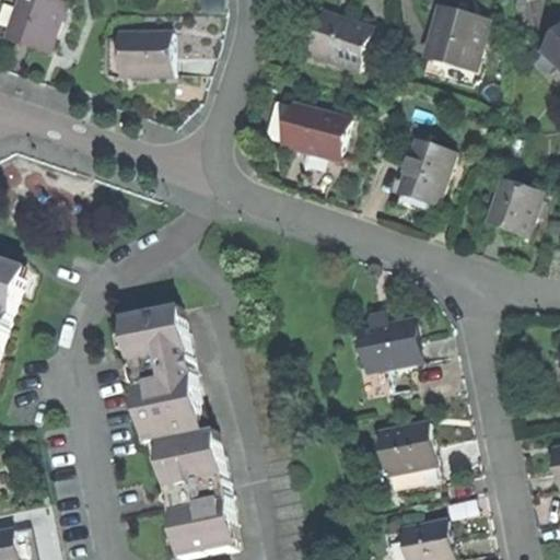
[(33,46),(56,54),(71,6),(53,0),(26,0),(14,41),(33,46)]
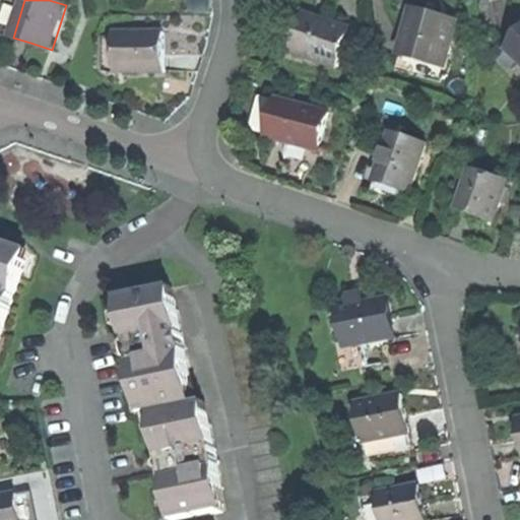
[(399,53),(447,66),(458,21),(436,15),(411,8),(399,53)]
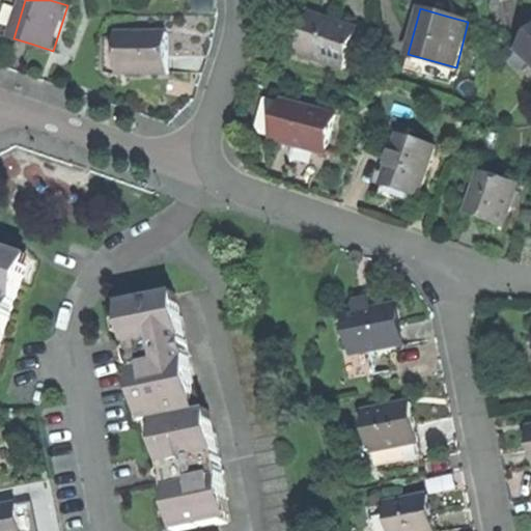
[(317,11),(315,19),(358,31),(360,25),(341,19),(317,11)]
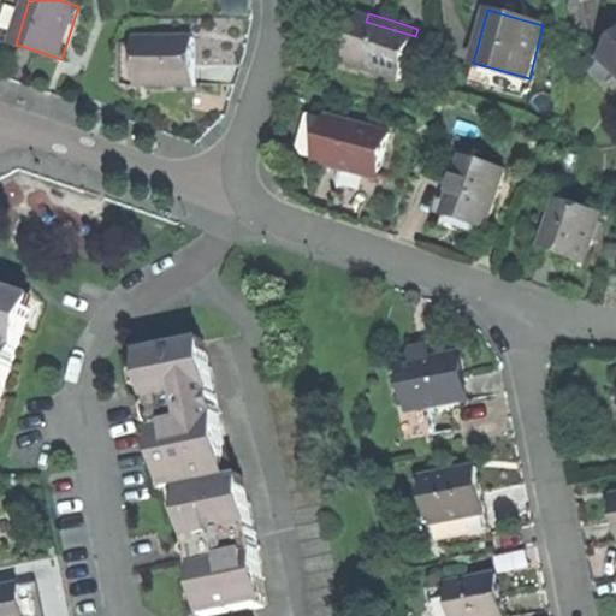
[(353,65),(402,81),(415,36),(366,22),(353,65)]
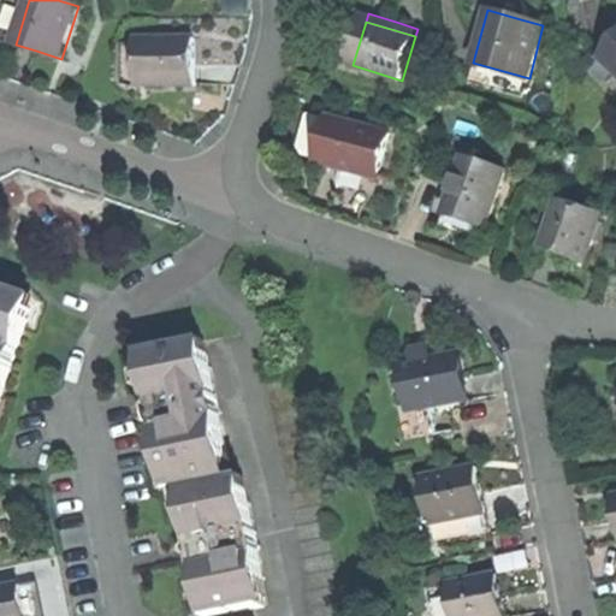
[(196,41),(146,42),(147,88),(199,86),(197,65),(196,41)]
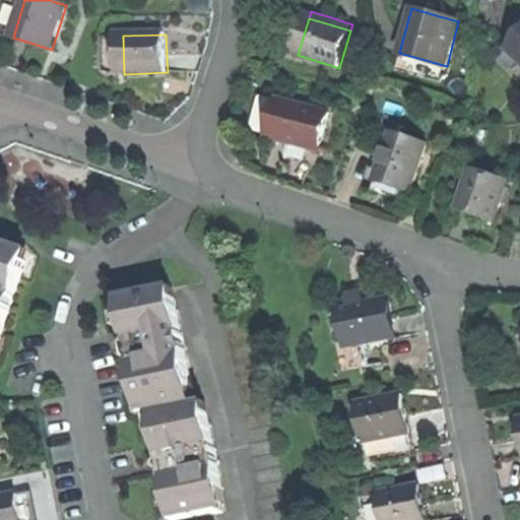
[(519,60),(519,38),(509,51),(519,60)]
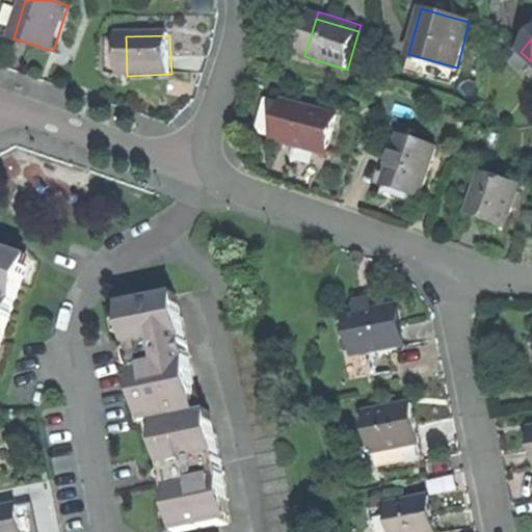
[(526,73),(531,64),(531,61),(521,52),(512,61),(526,73)]
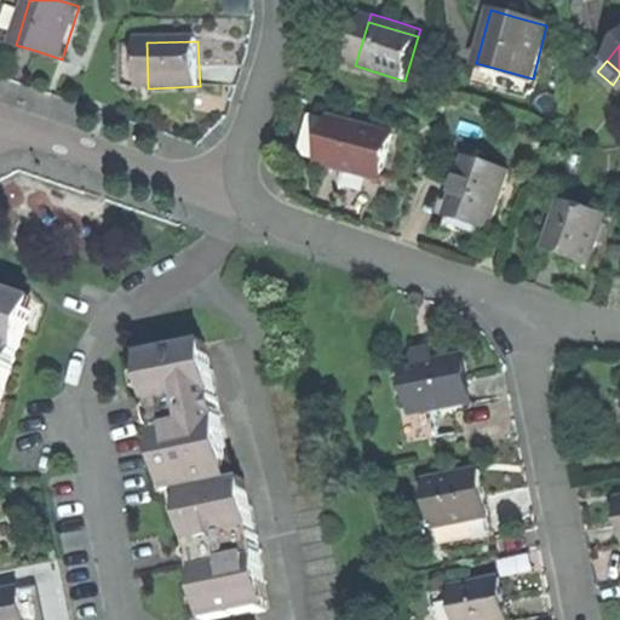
[(528,96),(533,79),(476,63),(471,81),(528,96)]
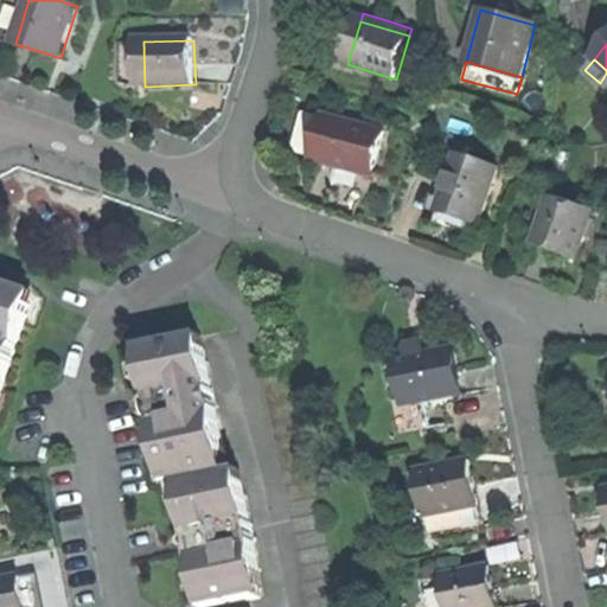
[(344,170),(374,177),(385,132),(324,117),(313,163),(344,170)]
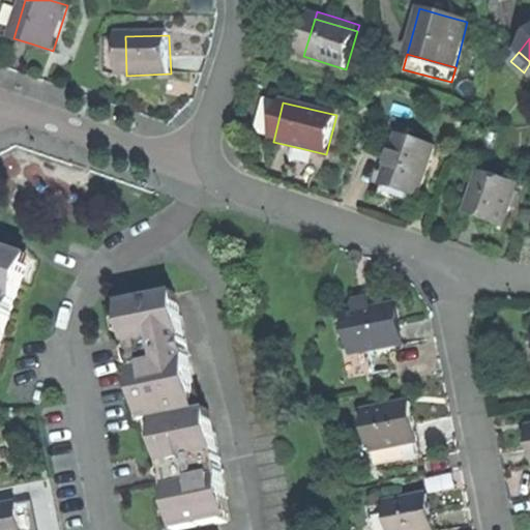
[(404,185),(423,192),(437,147),(398,136),(384,180),(404,185)]
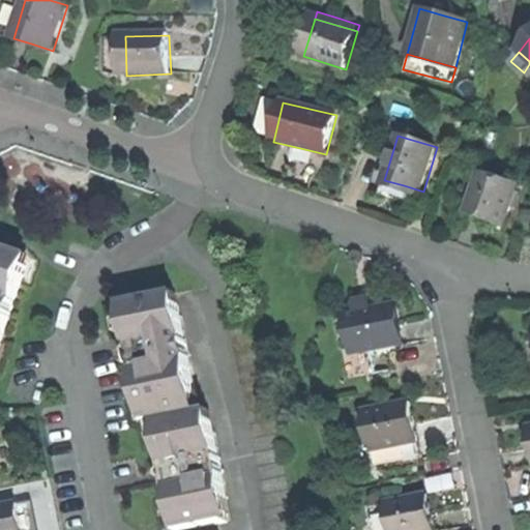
[(487,221),(507,227),(520,184),(481,172),(468,214),(487,221)]
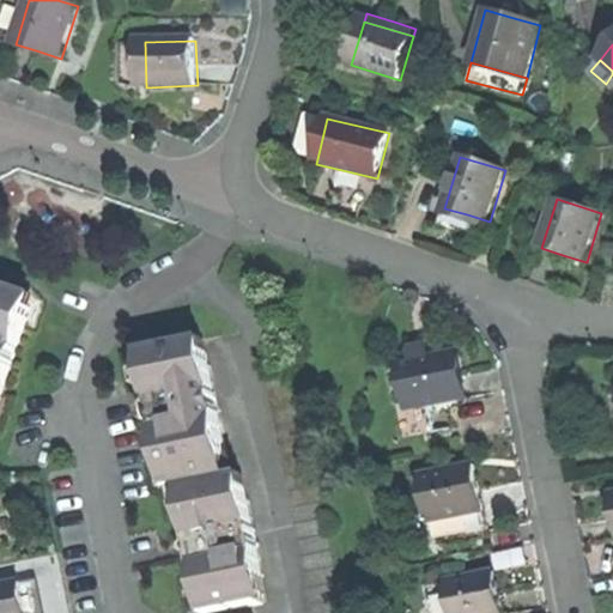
[(0,284),(0,394),(25,326),(35,297),(28,295),(0,284)]
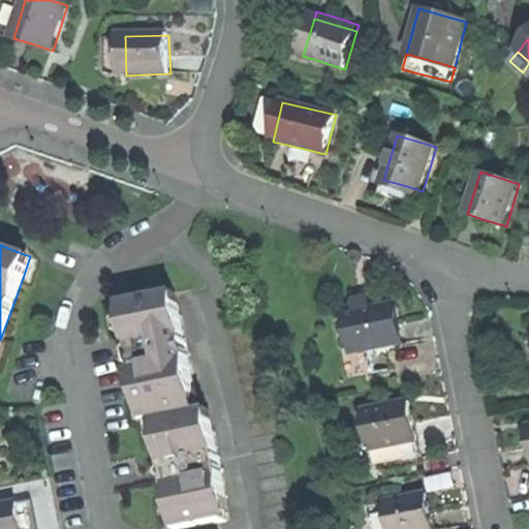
[(122,303),(125,319),(117,320),(120,334),(128,333),(128,336),(131,349),(127,350),(123,361),(129,365),(132,365),(135,378),(139,398),(145,397),(149,421),(155,418),(200,410),(177,291),(122,303)]
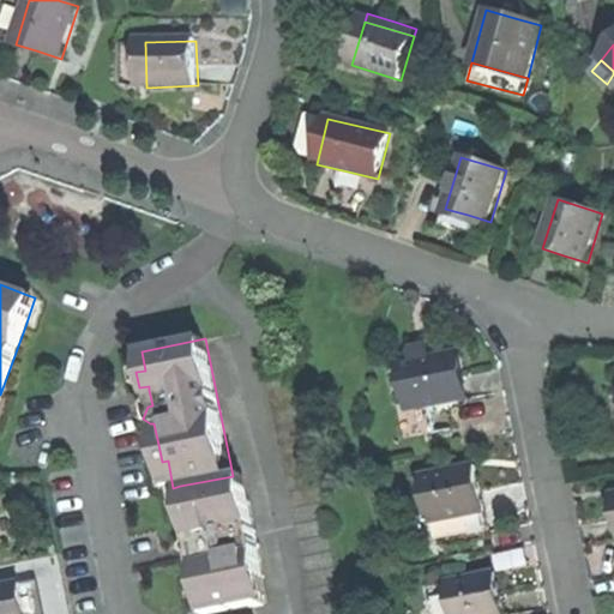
[(411,351),(414,363),(429,360),(427,348),(419,350),(411,351)]
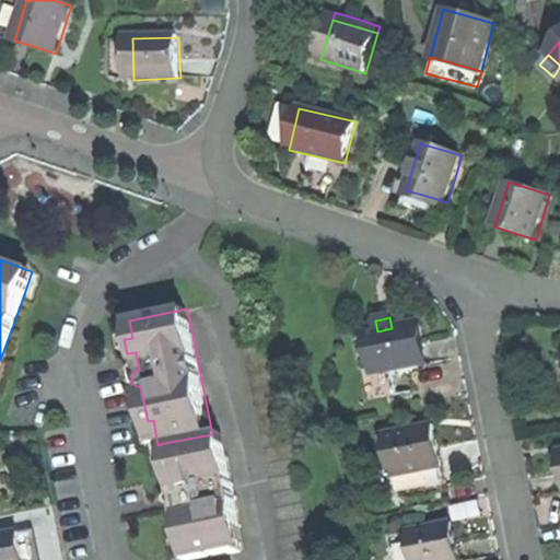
[(366,334),(373,368),(391,364),(392,372),(424,365),(416,324),(392,328),(377,331),(366,334)]
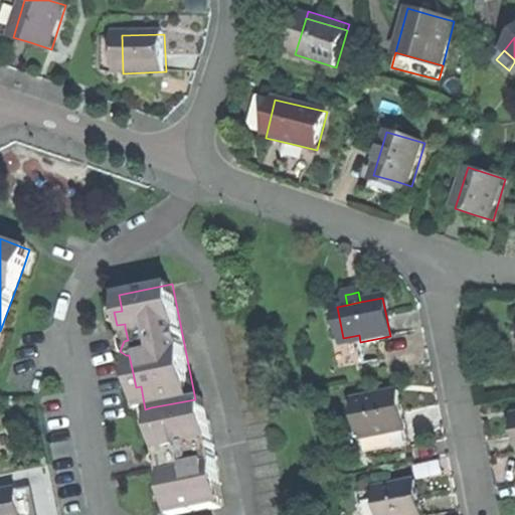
[(365,364),(360,342),(359,335),(343,338),(334,340),(340,369),(365,364)]
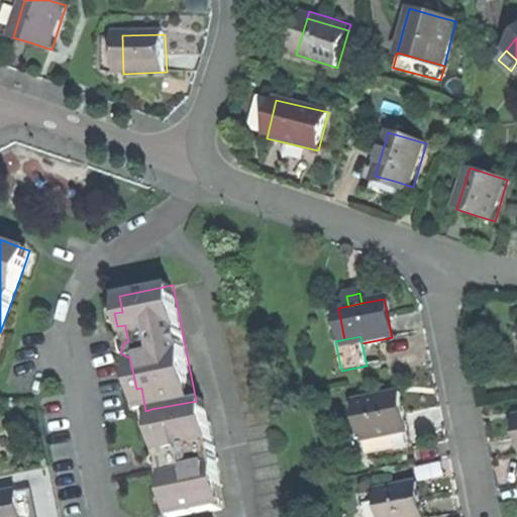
[(380,428),(381,436),(411,429),(406,408),(402,391),(356,402),(363,432),(380,428)]
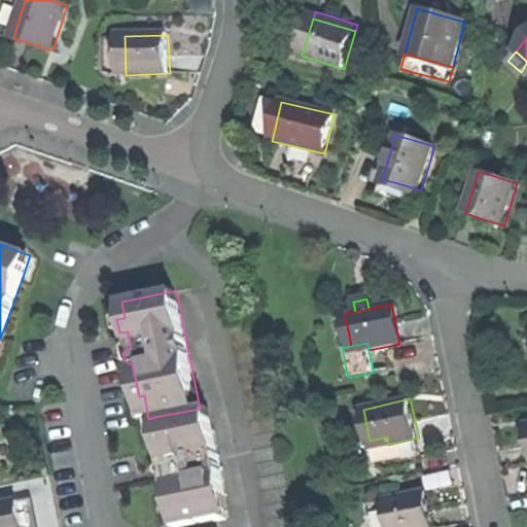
[(163,457),(164,465),(157,471),(160,479),(167,480),(176,526),(180,526),(232,517),(209,407),(200,409),(154,417),(163,457)]
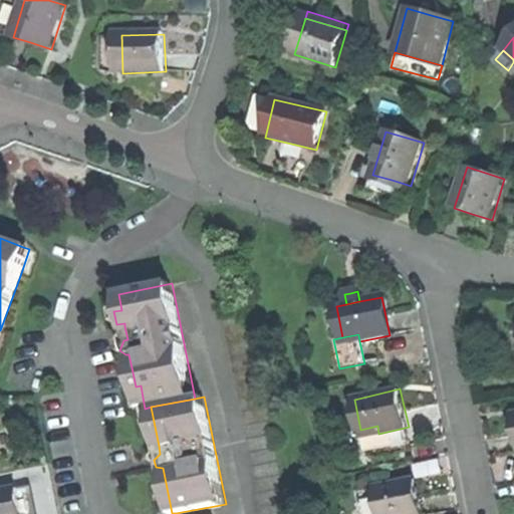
[(362,438),(378,434),(377,426),(360,430),(362,438)]
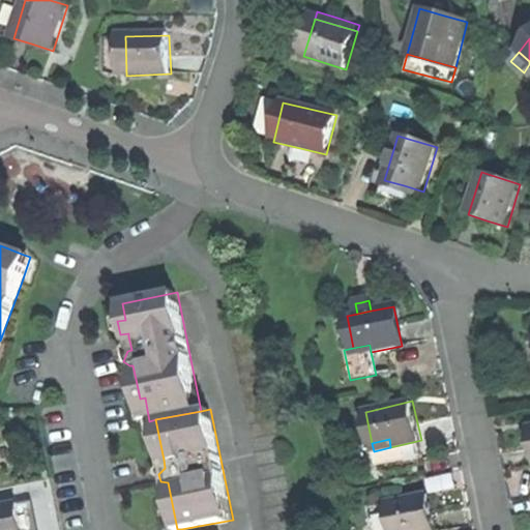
[(389,501),(394,529),(438,529),(434,511),(430,492),(389,501)]
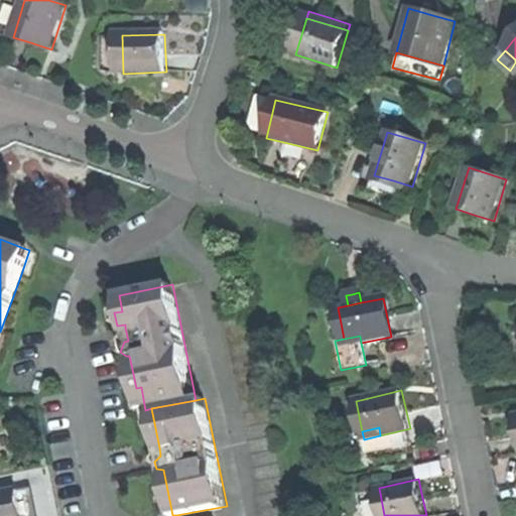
[(0,515),(21,515),(17,490),(0,493),(0,515)]
